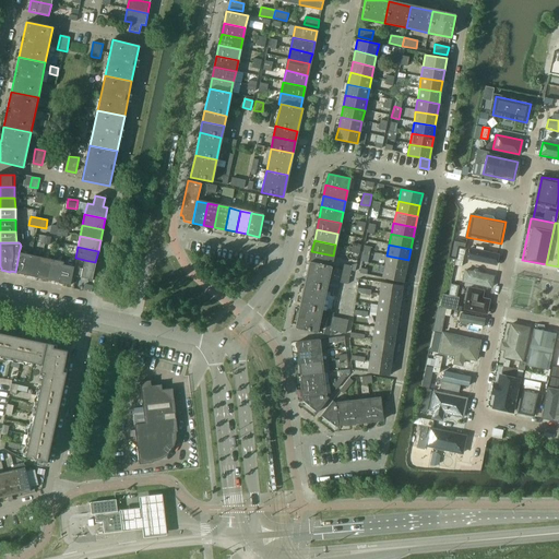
[(498,256),(470,249),(467,260),(496,265),(498,256)]
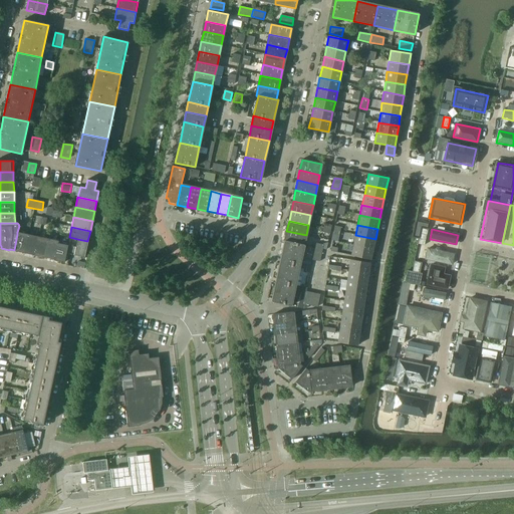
[(306,235),(286,231),(284,241),(304,245),(306,235)]
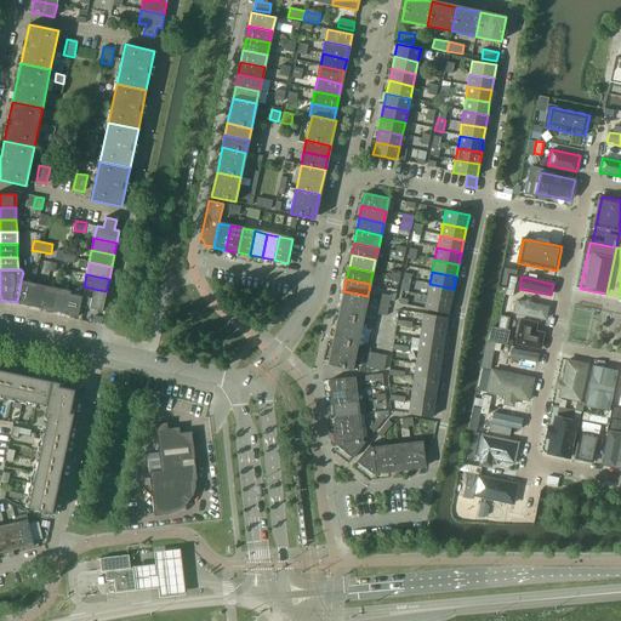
[(34,284),(21,280),(21,283),(17,302),(17,303),(29,306),(34,284)]
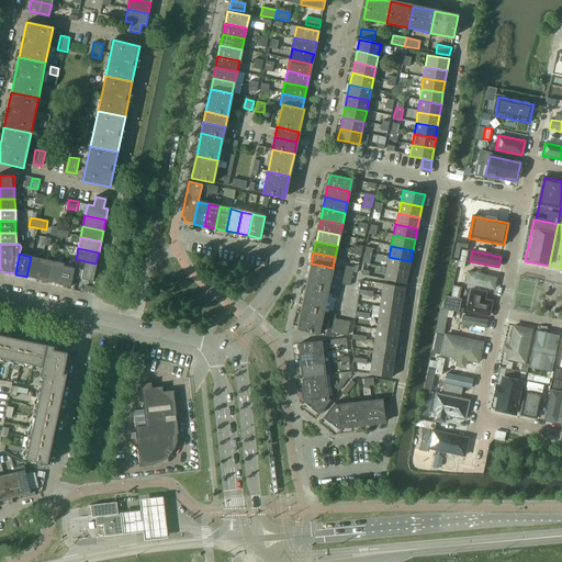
[(42,259),(31,257),(26,277),(37,279),(42,259)]
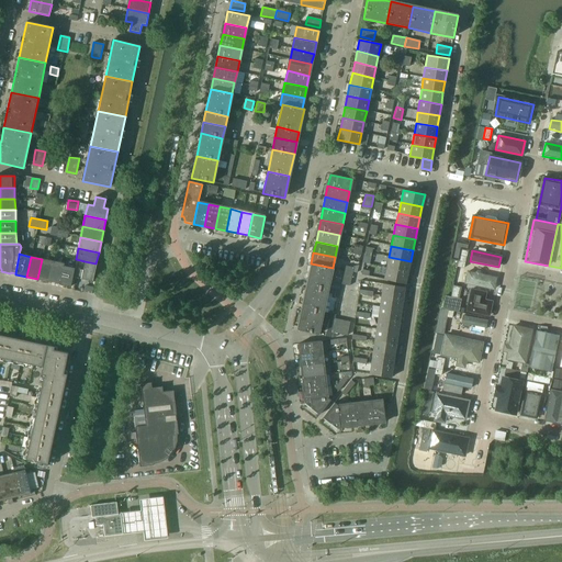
[(411,261),(389,257),(386,268),(407,272),(411,261)]
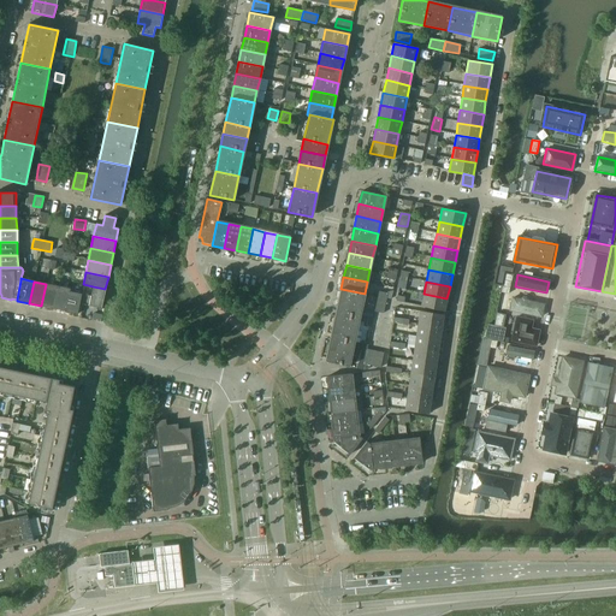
[(58,286),(46,284),(41,306),(53,309),(58,286)]
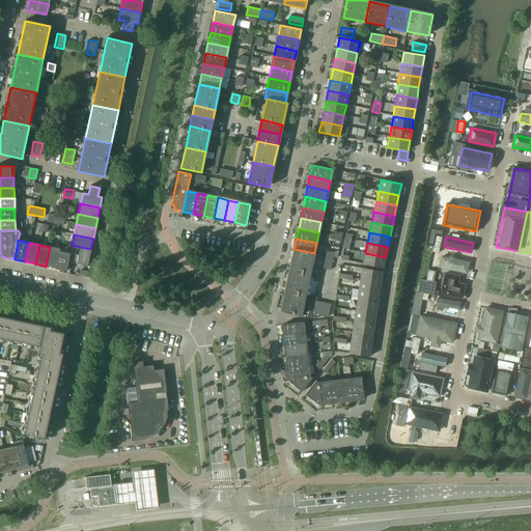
[(60,249),(50,247),(46,267),(56,269),(59,251),(60,252),(60,249)]
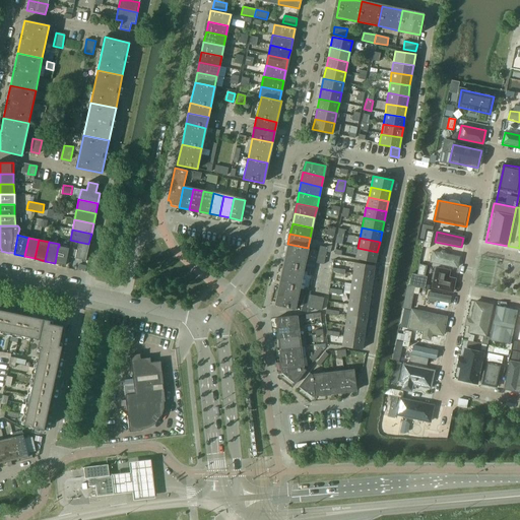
[(78,242),(76,250),(75,258),(85,260),(89,244),(88,244),(78,242)]
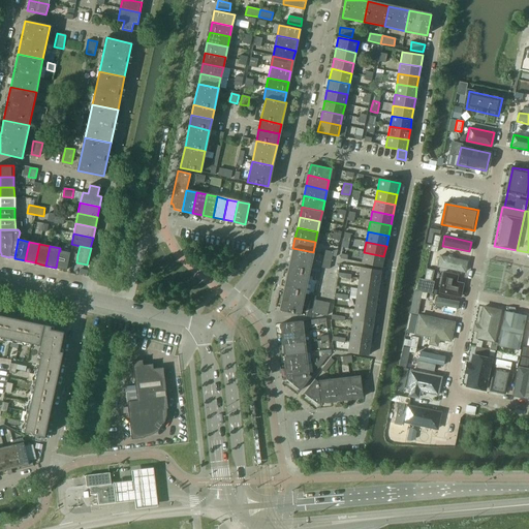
[(292,248),(288,269),(308,273),(313,252),(292,248)]
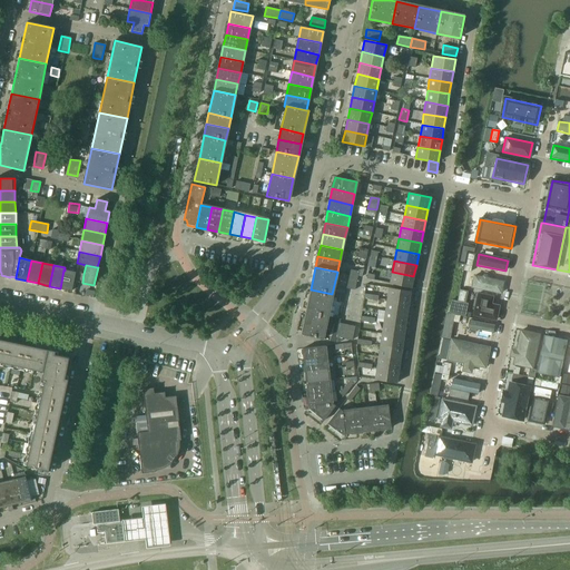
[(76,273),(65,271),(64,269),(60,288),(71,291),(74,282),(76,273)]
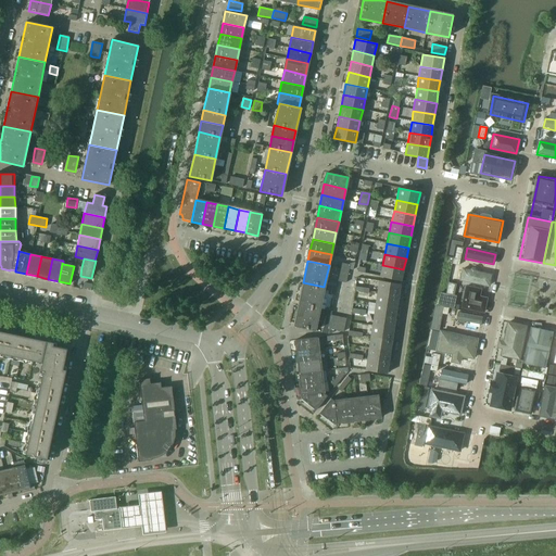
[(403,269),(382,265),(379,277),(401,281),(403,269)]
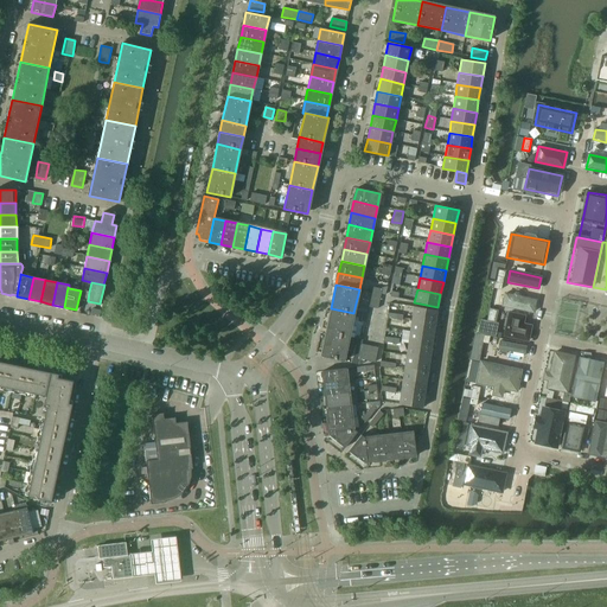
[(381,294),(372,293),(369,307),(377,310),(381,294)]
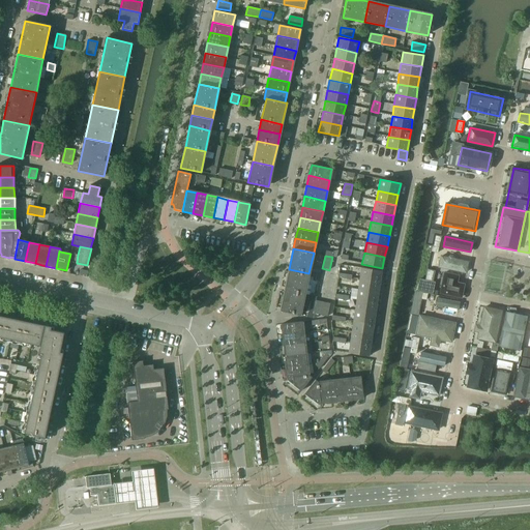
[(469,262),(442,256),(439,269),(466,274),(469,262)]
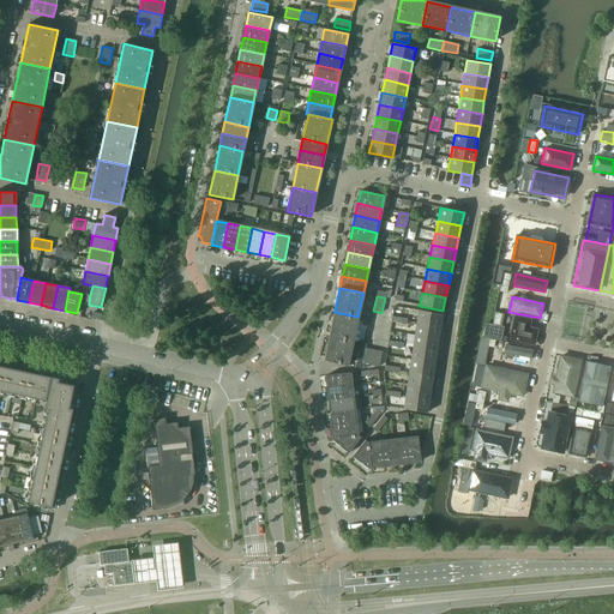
[(441,314),(419,311),(416,323),(440,326),(441,314)]
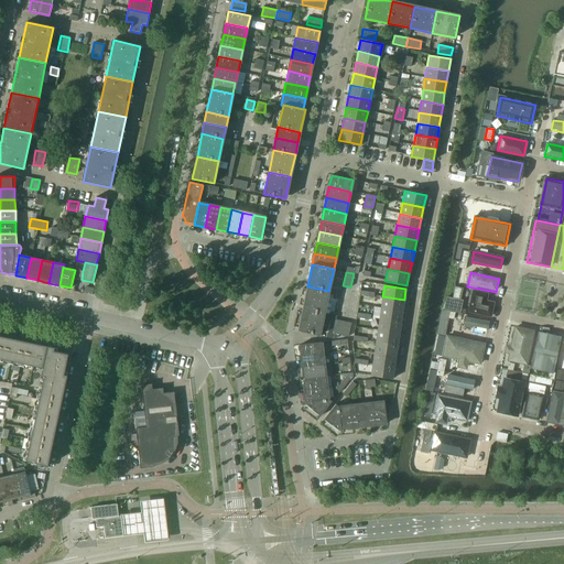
[(307,286),(303,308),(324,313),(328,291),(307,286)]
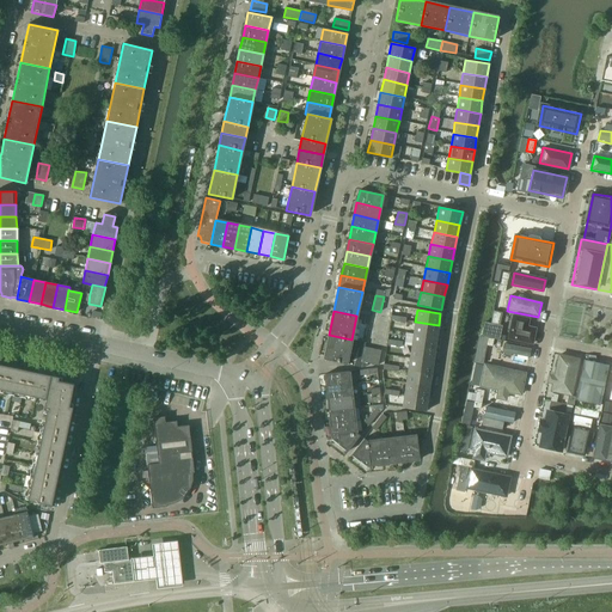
[(485,322),(482,336),(488,337),(500,341),(502,325),(497,324),(500,313),(493,311),(490,323),(485,322)]
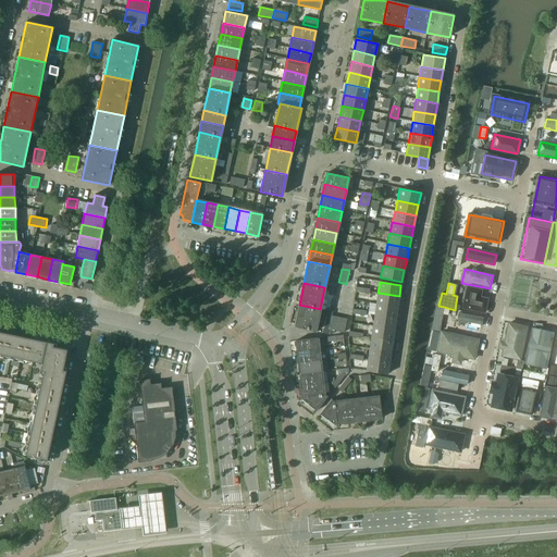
[(489,298),(459,291),(457,299),(486,306),(489,298)]
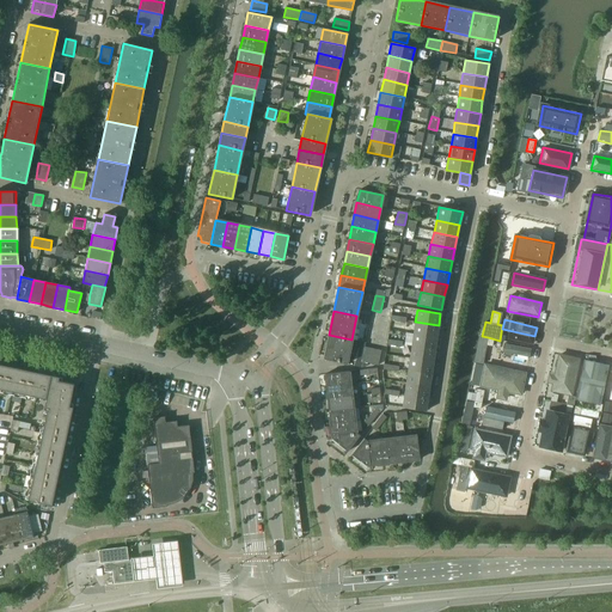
[(439,325),(415,322),(412,334),(436,337),(439,325)]
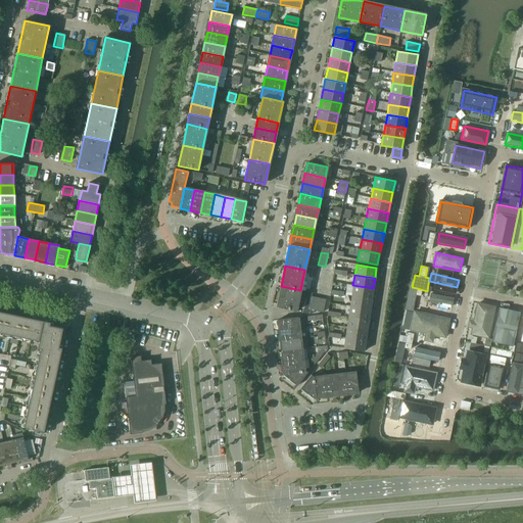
[(373,288),(352,285),(351,296),(372,299),(373,288)]
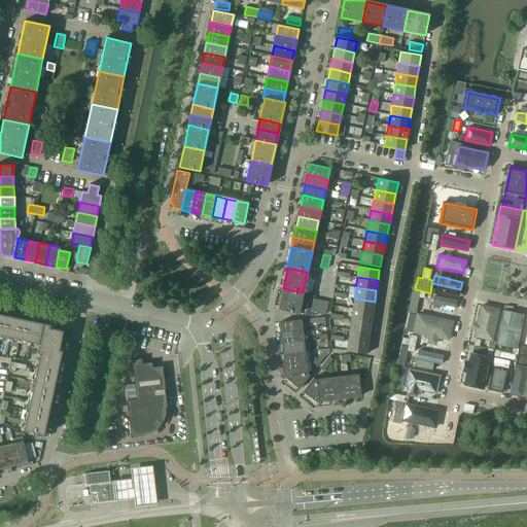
[(283,288),(278,310),(299,314),(303,292),(283,288)]
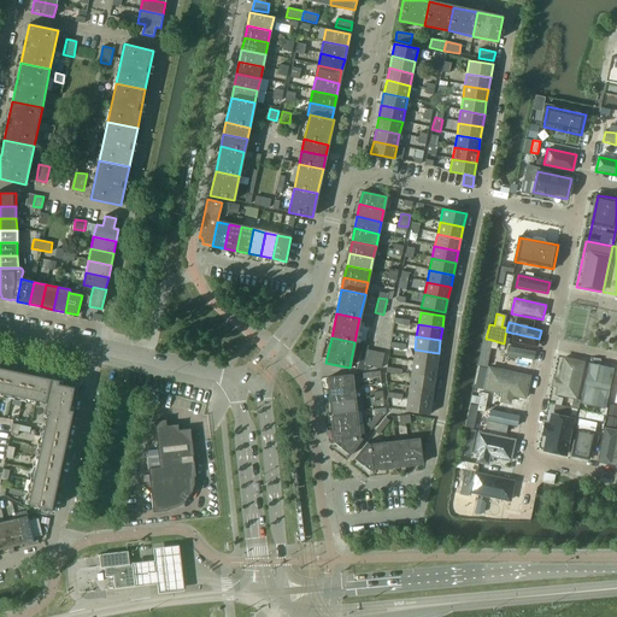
[(535,356),(501,348),(499,358),(533,365),(535,356)]
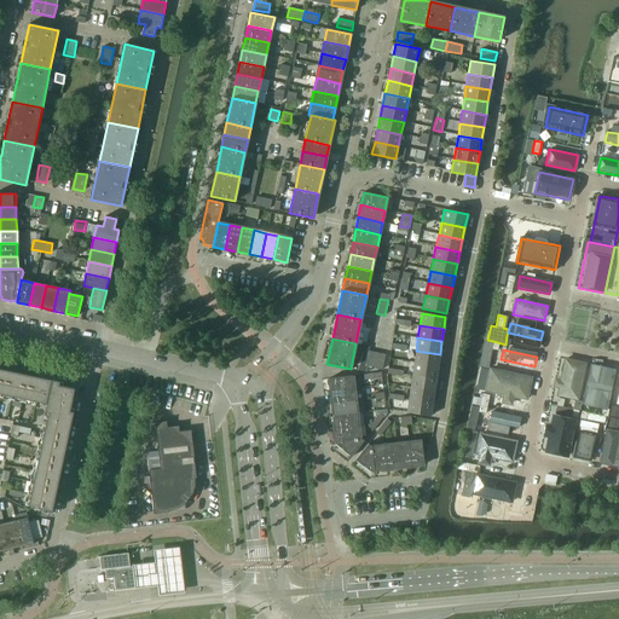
[(386,354),(368,351),(364,366),(382,370),(386,354)]
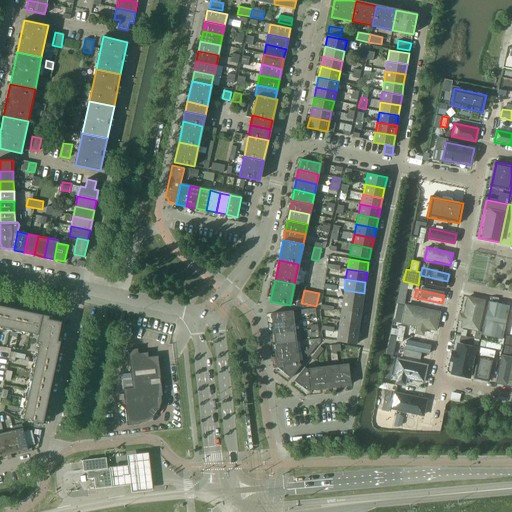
[(364,293),(344,290),(342,300),(362,303),(364,293)]
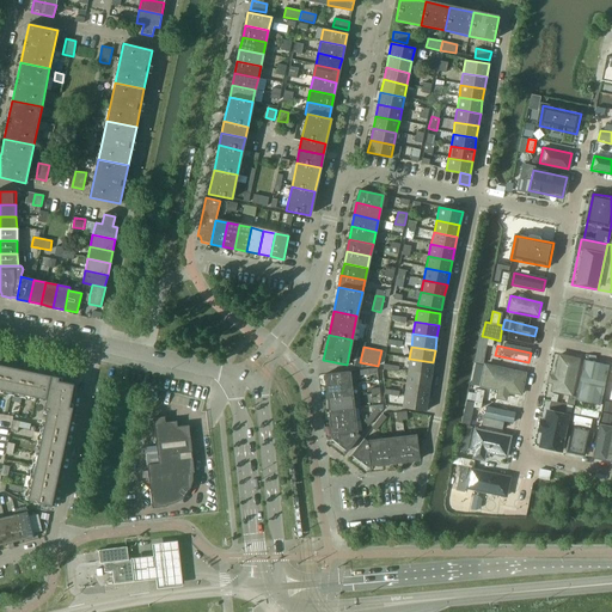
[(574,396),(581,361),(560,357),(552,391),(574,396)]
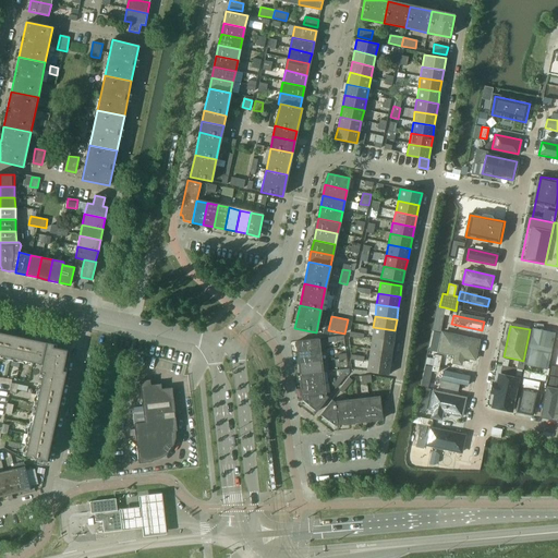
[(395,330),(373,327),(372,338),(393,341),(395,330)]
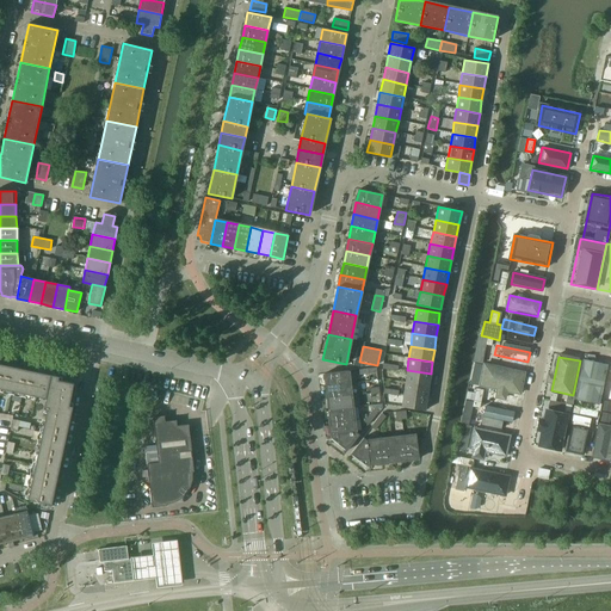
[(594,401),(602,365),(585,362),(578,397),(594,401)]
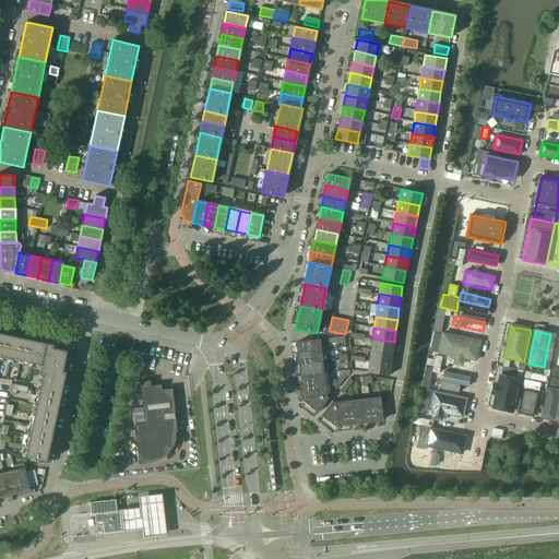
[(54,345),(0,333),(0,355),(42,365),(39,375),(43,375),(25,458),(47,462),(67,372),(63,371),(68,351),(54,348),(54,345)]
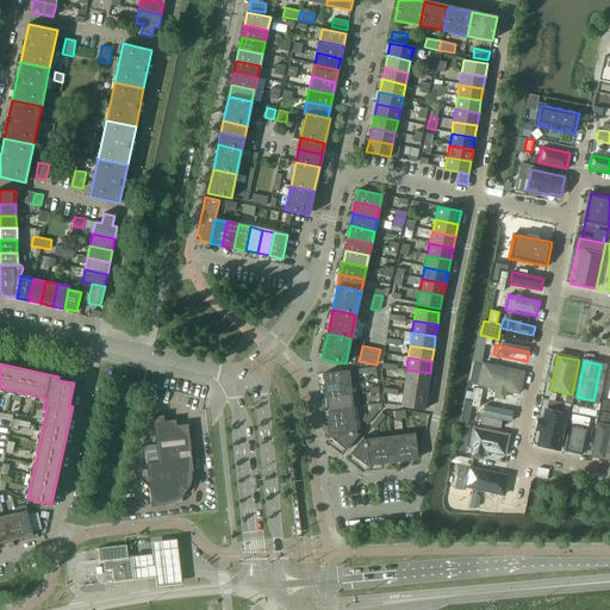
[(526,373),(484,363),(479,386),(521,396),(526,373)]
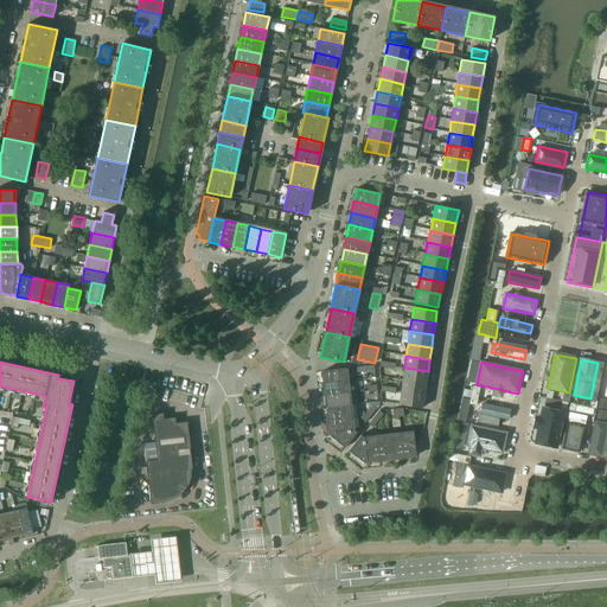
[(428,371),(404,368),(402,379),(426,383),(428,371)]
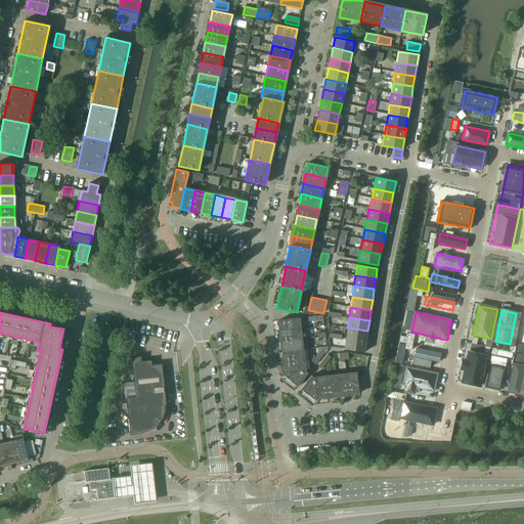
[(299,318),(278,320),(279,332),(300,329),(299,318)]
